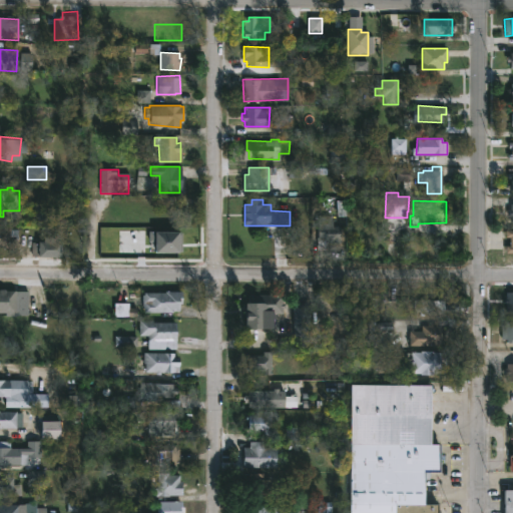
[(48,225),(33,226),(33,204),(48,204),(48,225)]
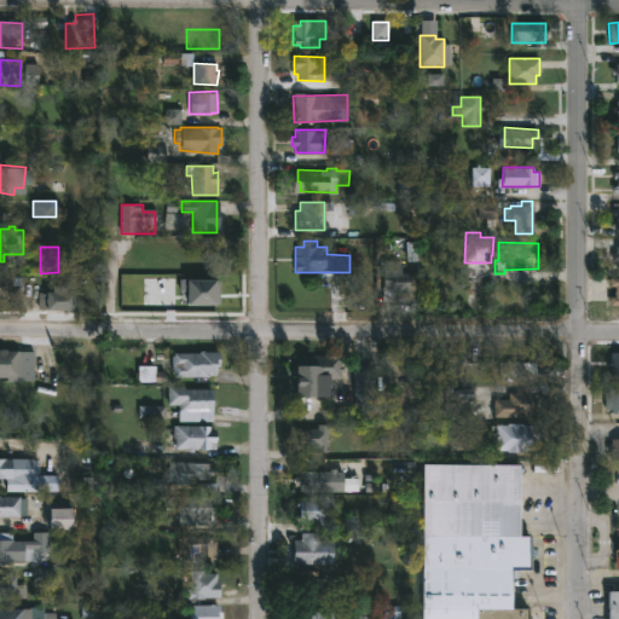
[(397,265),(403,265),(401,273),(412,275),(411,293),(392,293),(392,296),(398,296),(398,301),(381,300),(383,265),(392,265),(392,262),(397,262),(397,265)]
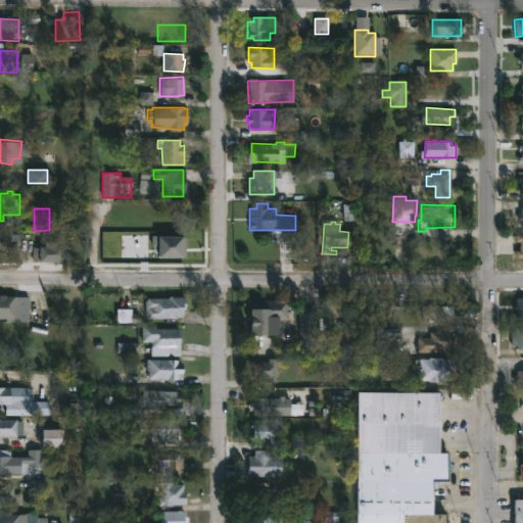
[(0,232),(17,233),(17,244),(14,244),(14,252),(0,251),(0,232)]
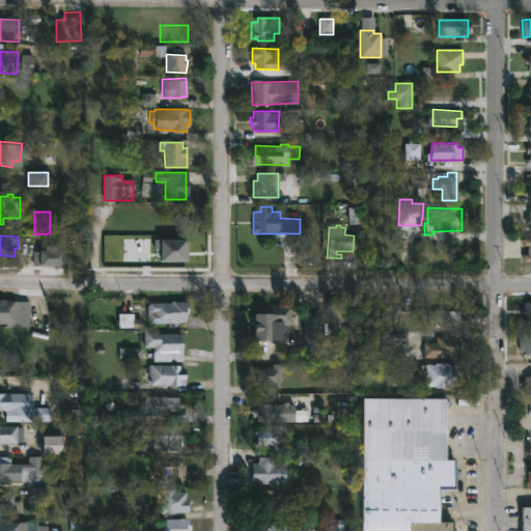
[(54,244),(54,249),(61,249),(61,266),(32,266),(32,250),(42,249),(42,244),(54,244)]
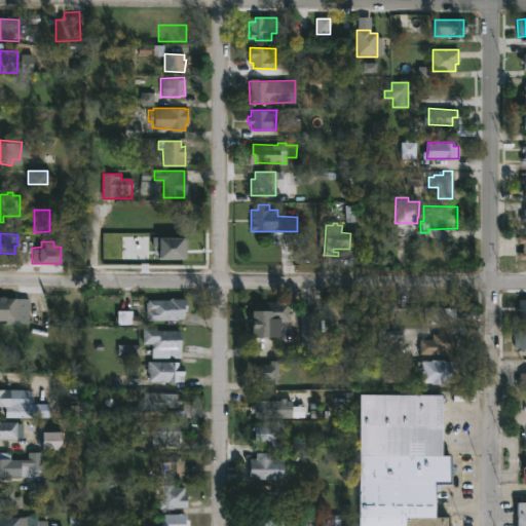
[(0,296),(3,296),(15,297),(15,298),(28,298),(28,323),(0,323),(0,296)]
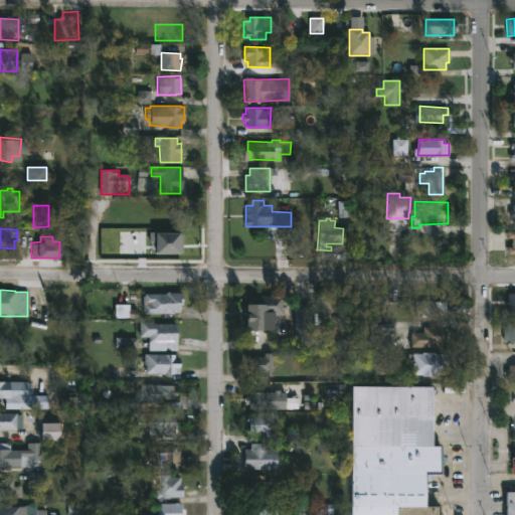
[(389,290),(389,302),(447,301),(447,312),(466,311),(466,322),(346,322),(345,290),(389,290)]
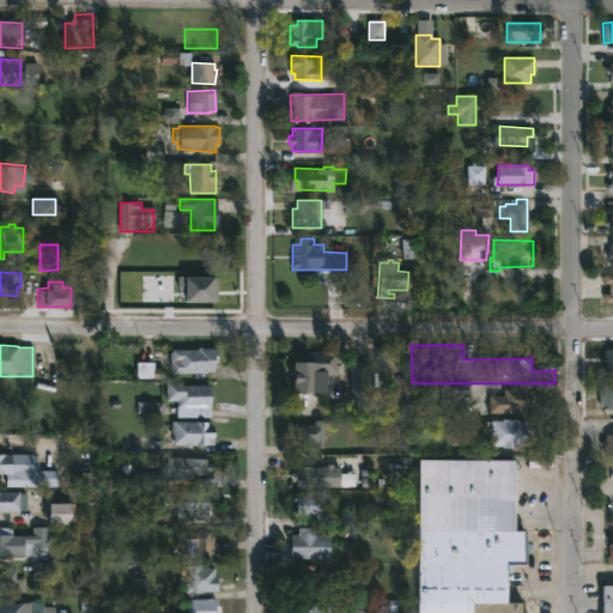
[(216,347),(216,363),(213,363),(213,371),(206,371),(206,374),(171,372),(171,366),(169,366),(169,352),(171,352),(171,349),(216,347)]
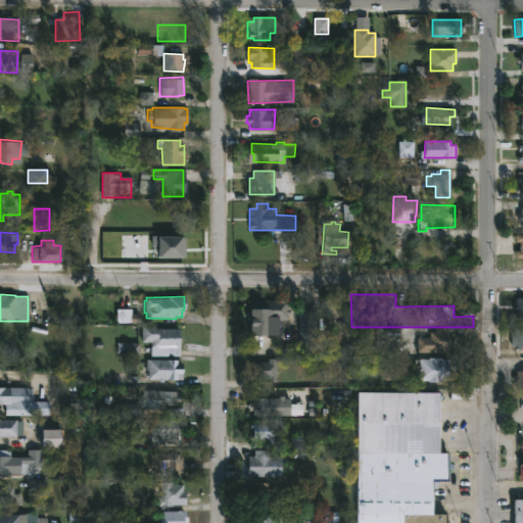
[(522,297),(522,318),(515,318),(516,310),(513,310),(513,303),(515,303),(515,297),(522,297)]
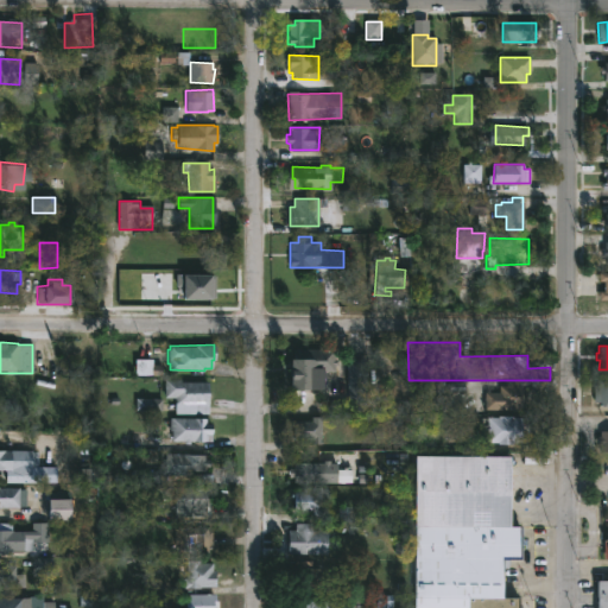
[(322,388),(289,388),(289,348),(335,348),(335,372),(322,372),(322,388)]
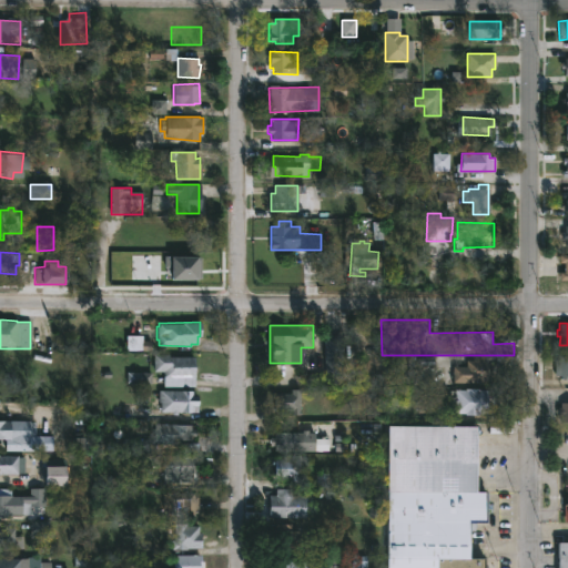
[(343,385),(308,385),(308,374),(325,374),(324,333),(342,333),(343,385)]
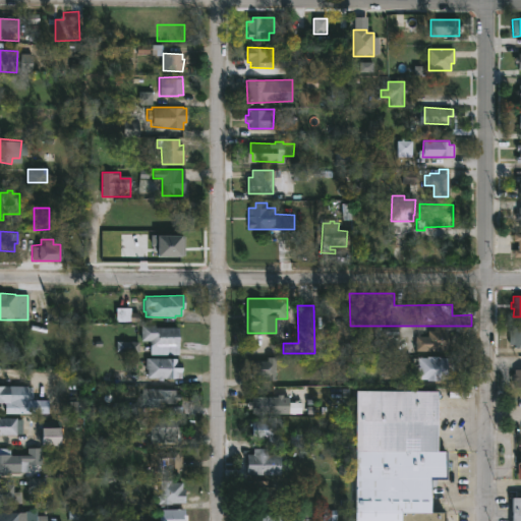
[(154,324),(155,328),(178,327),(178,354),(152,355),(150,340),(140,341),(140,325),(154,324)]
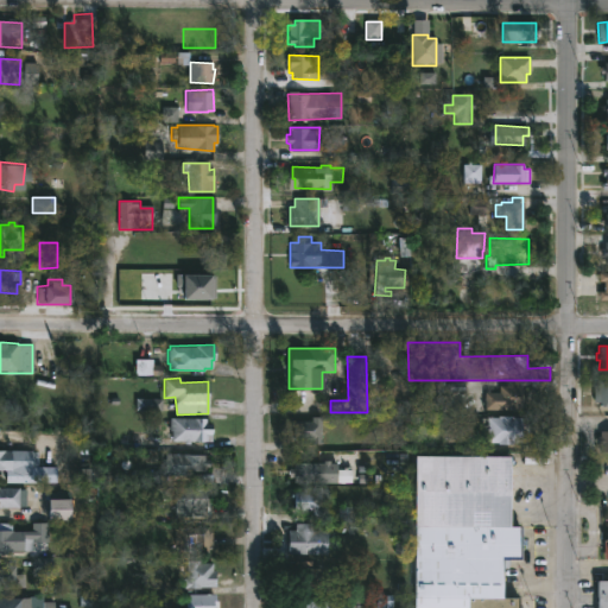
[(607,381),(607,405),(600,405),(600,401),(594,401),(595,384),(600,385),(600,381),(607,381)]
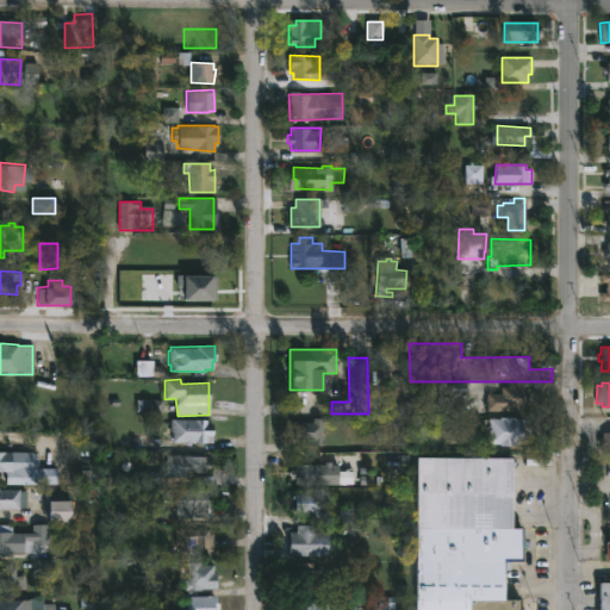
[(517,411),(481,411),(481,399),(486,399),(486,393),(502,393),(502,387),(523,387),(523,408),(517,408),(517,411)]
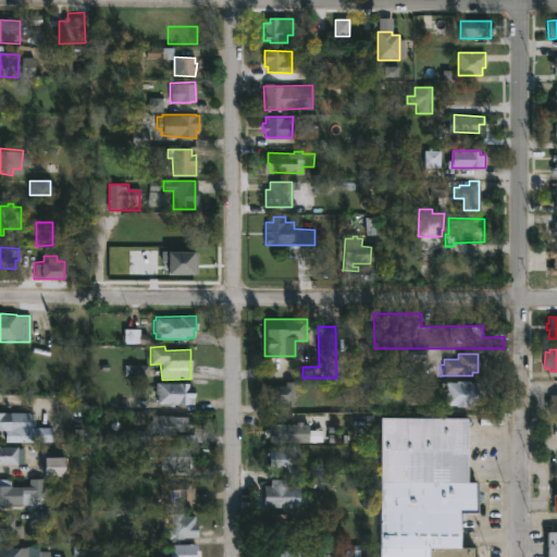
[(478,382),(477,405),(469,405),(469,407),(446,405),(447,380),(478,382)]
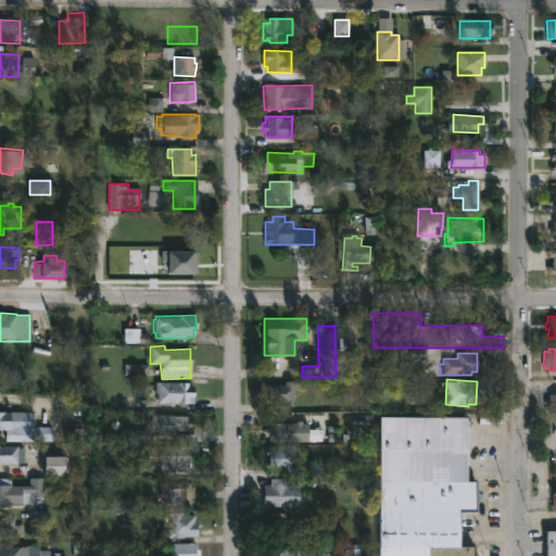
[(293,380),(294,405),(285,405),(285,402),(266,402),(266,386),(285,384),(285,380),(293,380)]
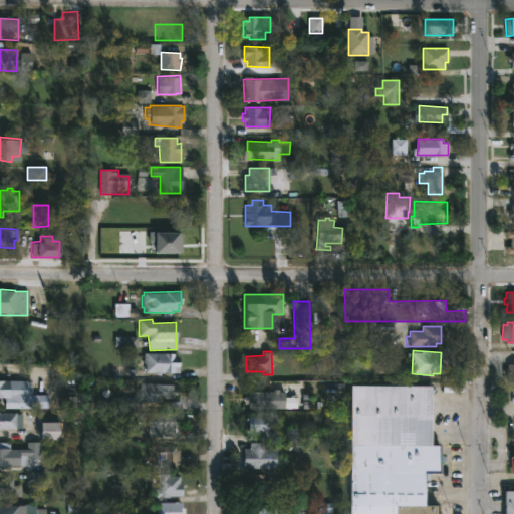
[(173,353),(173,358),(179,358),(179,372),(161,372),(161,375),(155,374),(155,372),(145,372),(145,363),(143,363),(143,352),(173,353)]
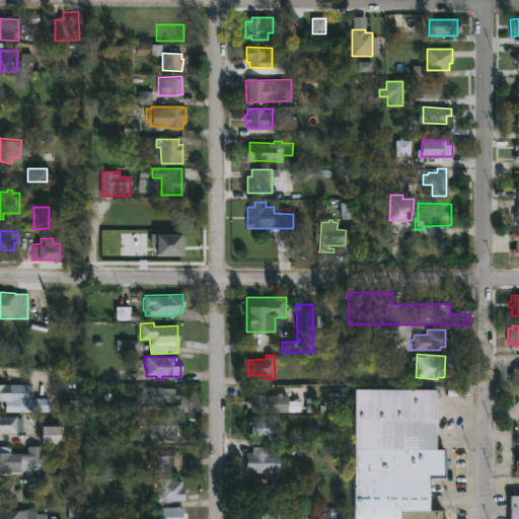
[(518,385),(513,385),(513,379),(510,379),(510,372),(512,372),(512,368),(518,368),(518,385)]
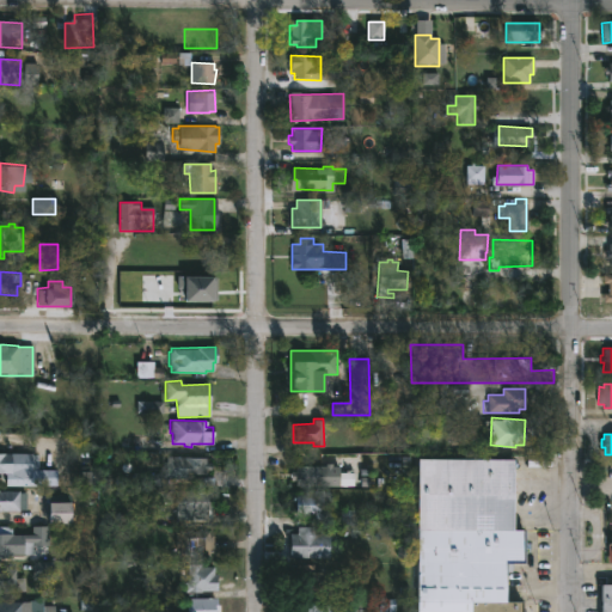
[(0,453),(10,453),(10,472),(0,471),(0,453)]
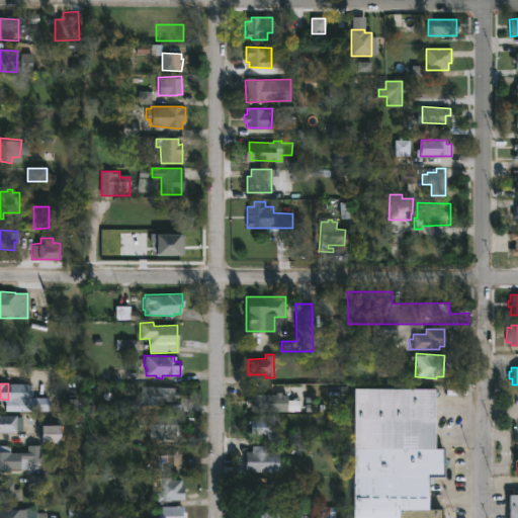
[(175,387),(175,402),(161,402),(161,405),(141,404),(141,386),(175,387)]
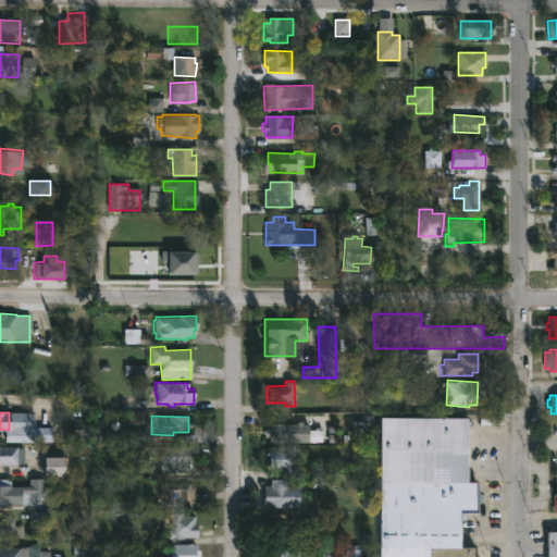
[(466,417),(465,482),(474,482),(474,512),(458,511),(458,546),(473,546),(473,556),(379,556),(379,417),(466,417)]
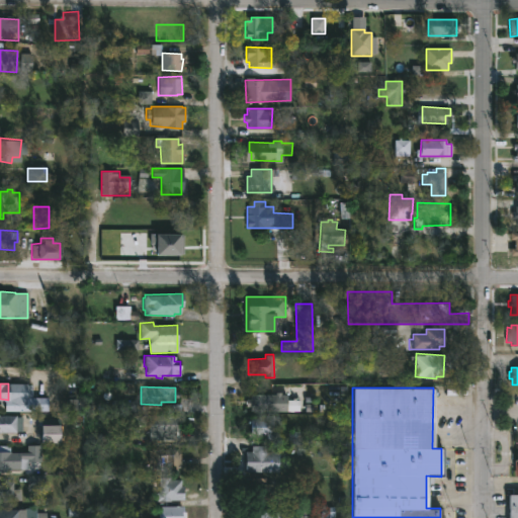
[(282,394),(282,404),(287,404),(287,399),(298,399),(298,412),(246,412),(246,399),(250,399),(250,394),(282,394)]
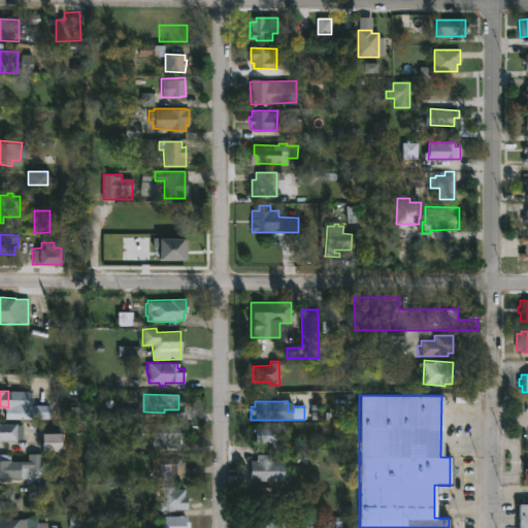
[(0,423),(15,423),(15,425),(22,425),(23,439),(0,440),(0,423)]
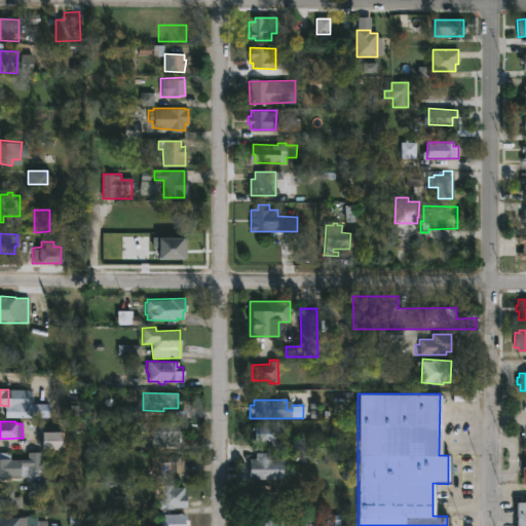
[(277,421),(277,422),(285,422),(285,431),(277,431),(277,445),(268,445),(268,442),(251,442),(251,437),(253,437),(253,428),(251,428),(251,424),(262,424),(262,421),(277,421)]
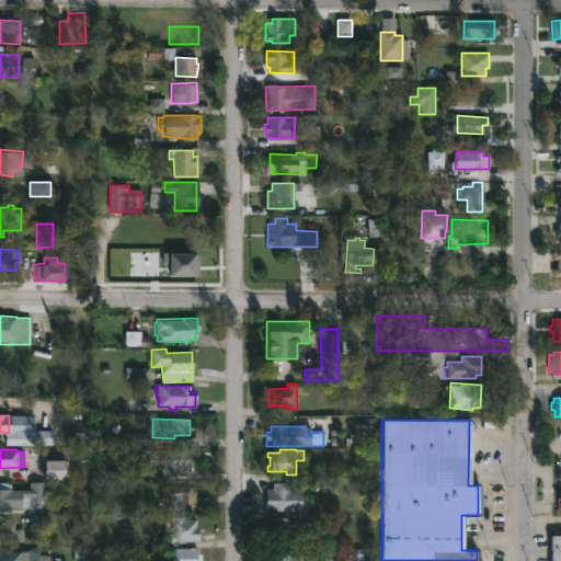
[(190,476),(160,477),(160,450),(193,450),(193,460),(190,460),(190,476)]
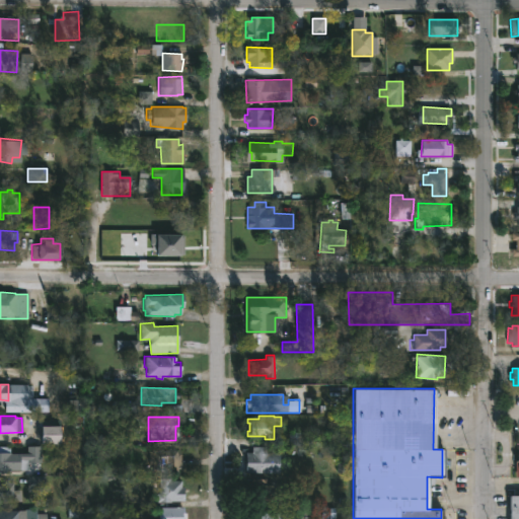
[(59,444),(39,443),(40,419),(59,420),(59,444)]
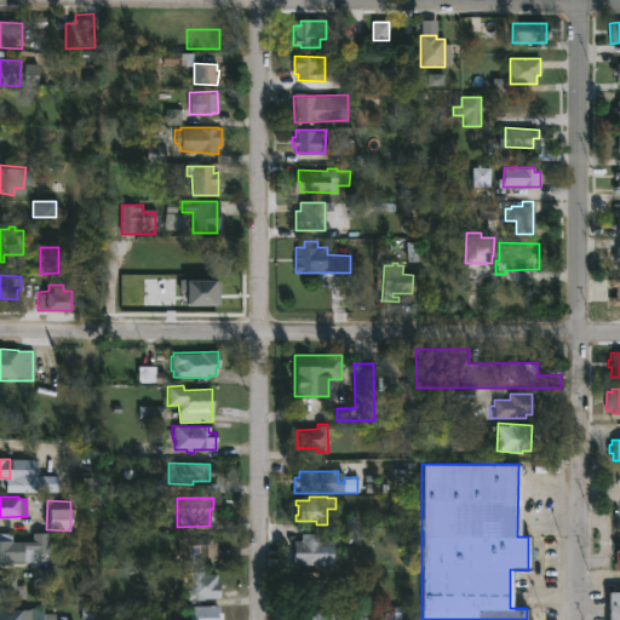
[(319,528),(319,540),(333,540),(332,564),(293,564),(293,540),(300,540),(300,528),(319,528)]
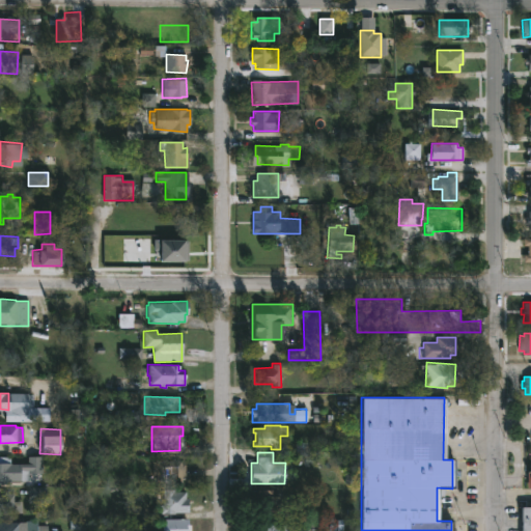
[(42,456),(42,473),(27,473),(27,480),(10,480),(10,483),(0,483),(0,456),(9,456),(9,464),(22,464),(22,456),(42,456)]
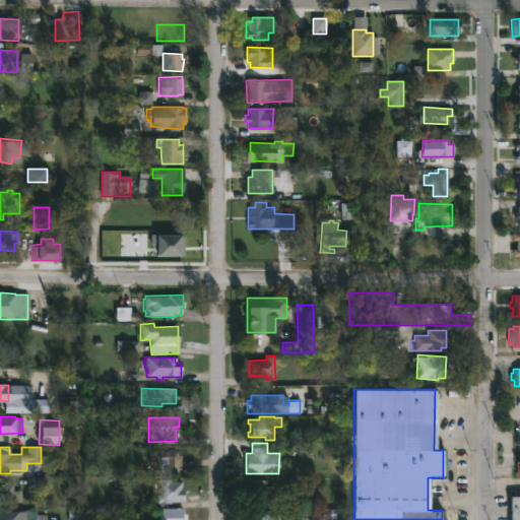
[(182,454),(182,470),(178,470),(178,473),(151,472),(152,467),(149,467),(149,450),(178,451),(178,454),(182,454)]
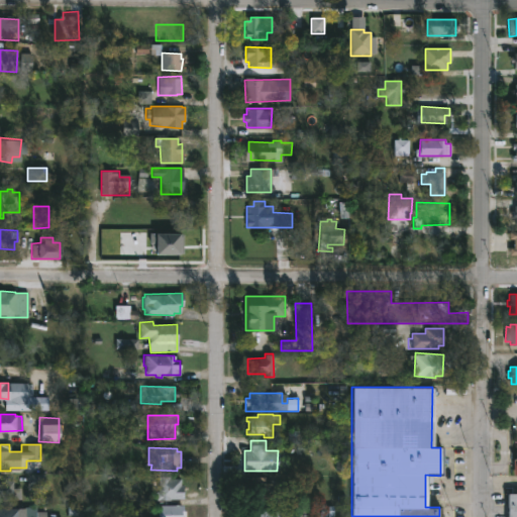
[(516,516),(506,516),(506,494),(516,494),(516,475),(513,476),(513,458),(516,458),(516,448),(516,516)]
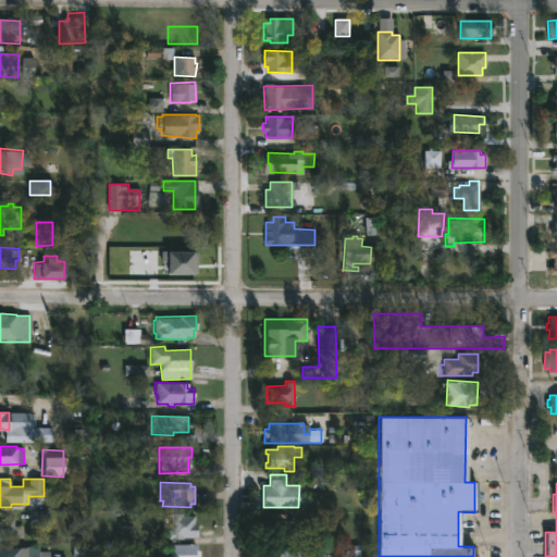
[(182,514),(182,516),(194,516),(194,524),(197,524),(197,537),(166,539),(166,530),(170,530),(170,514),(182,514)]
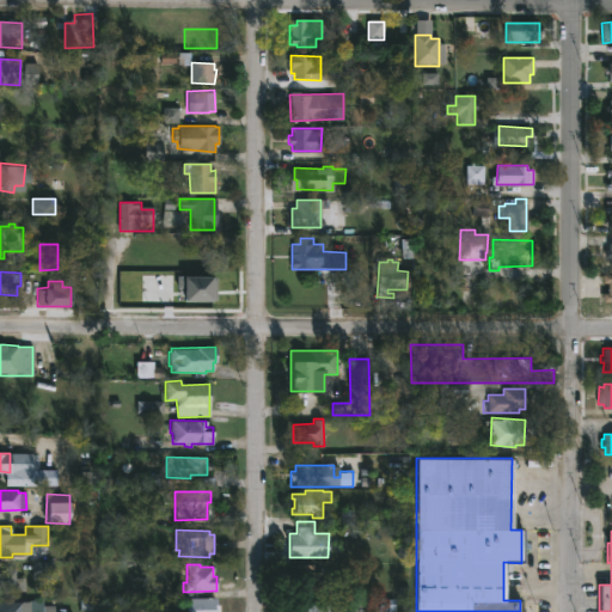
[(313,564),(313,571),(317,571),(317,594),(299,594),(300,564),(313,564)]
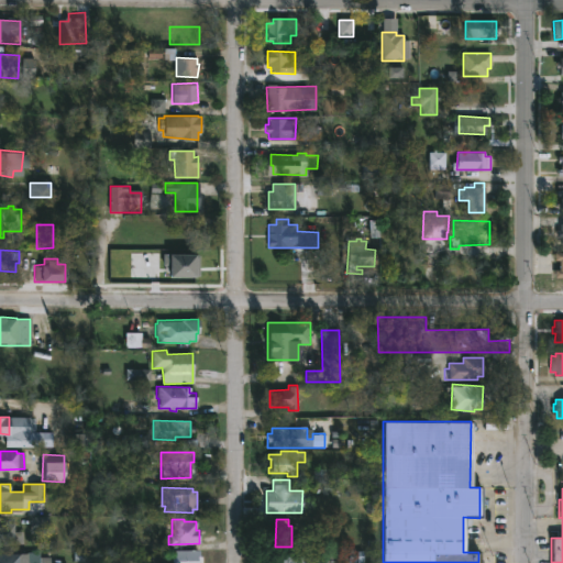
[(188,545),(188,550),(199,550),(199,562),(170,562),(170,550),(179,550),(179,545),(188,545)]
